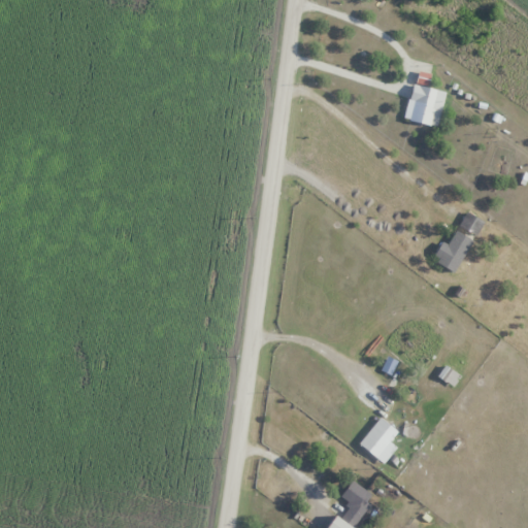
[(405,121),(438,127),(444,91),(411,85),(405,121)]
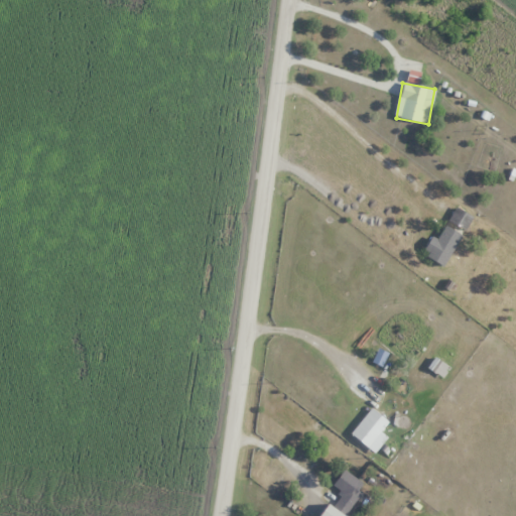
[(444,266),(472,217),(456,208),(437,240),(430,236),(421,254),(444,266)]
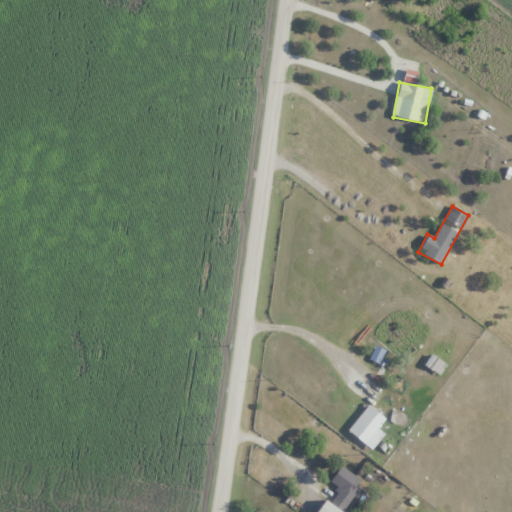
[(430,369),(438,375),(443,367),(435,362),(430,369)]
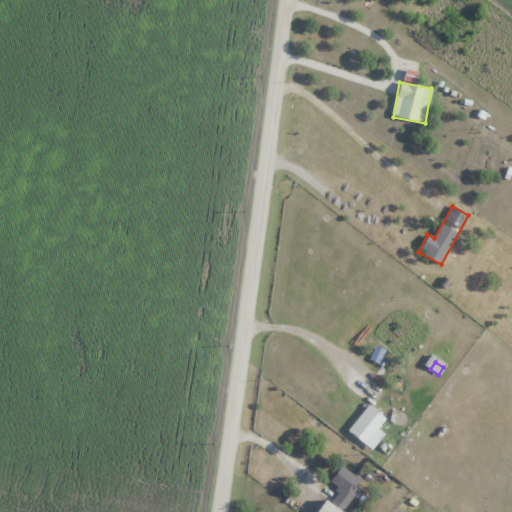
[(385,418),(368,404),(346,430),(364,444),(385,418)]
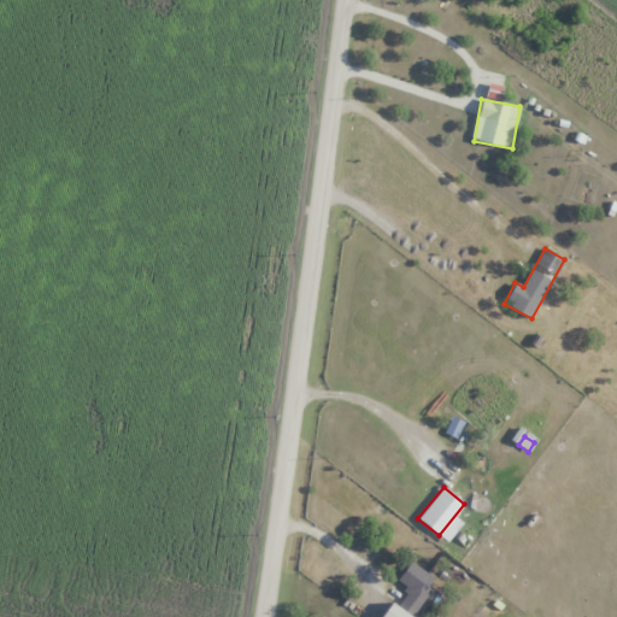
[(411,616),(438,582),(412,562),(398,580),(409,589),(397,605),(411,616)]
